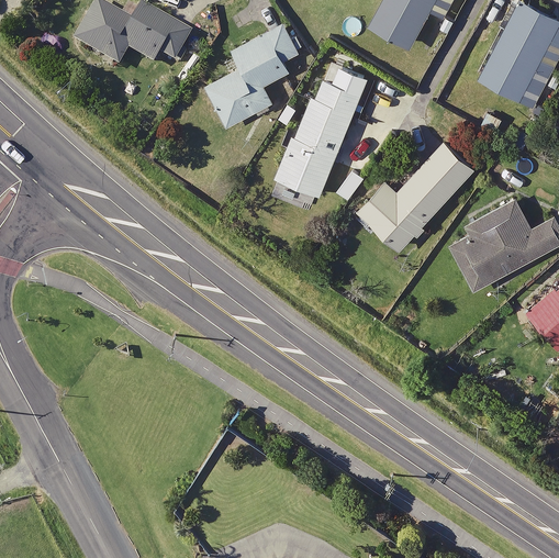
[(453,0),(383,0),(369,28),(410,49),(429,11),(444,19),(453,0)]
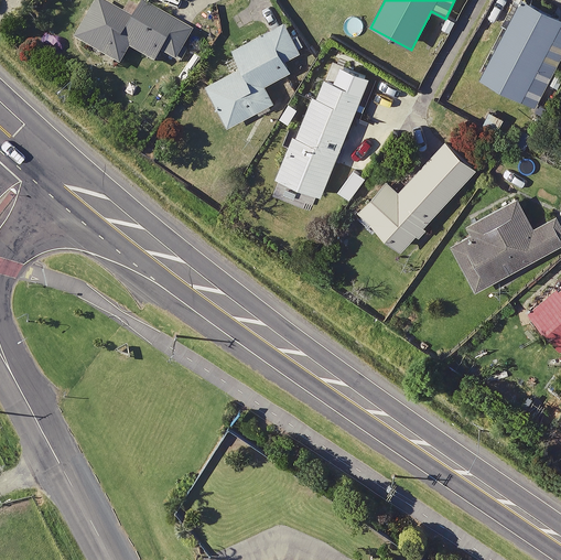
[(560,23),(518,2),(478,79),(521,101),(542,63),(554,70),(560,57),(560,23)]
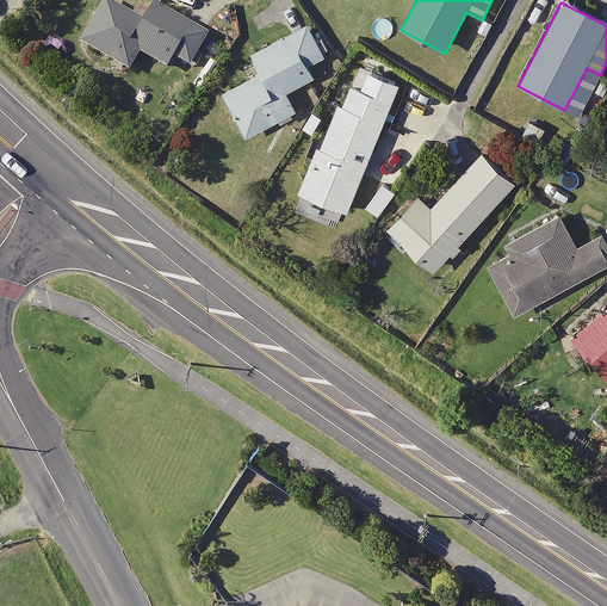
[(134,26),(103,8),(79,50),(127,78),(136,61),(163,76),(171,63),(187,73),(205,43),(143,8),(134,26)]
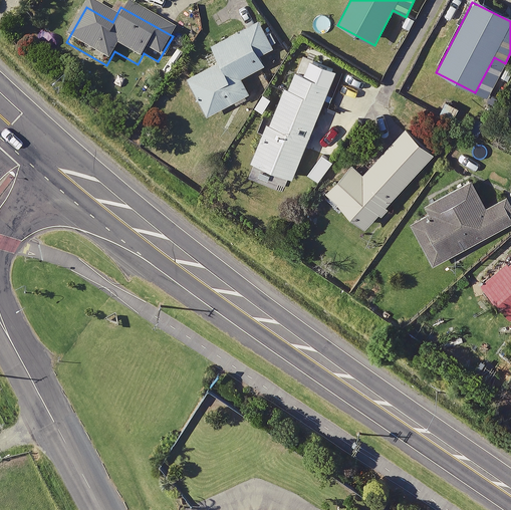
[(273,49),(259,22),(210,47),(218,62),(186,79),(207,117),(249,95),(241,79),(264,67),(259,56),(273,49)]
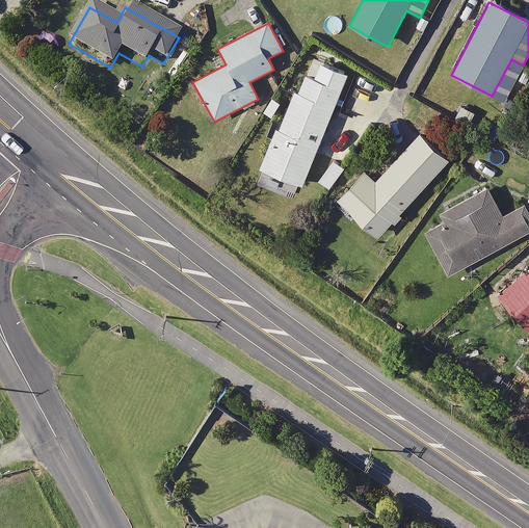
[(342,91),(306,76),(297,95),(293,93),(261,169),(302,187),(342,91)]
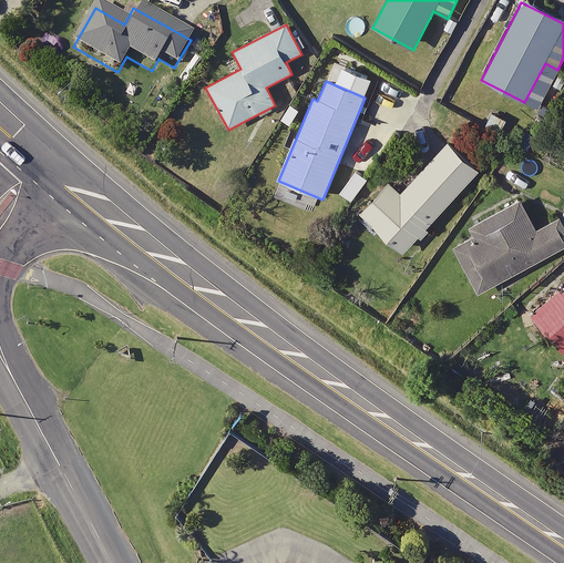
[(492,111),(482,126),(500,137),(510,122),(492,111)]
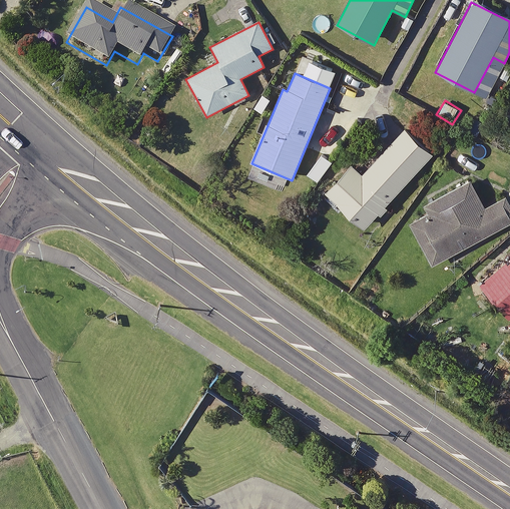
[(432,156),(406,132),(361,179),(349,168),(326,192),(365,229),(432,156)]
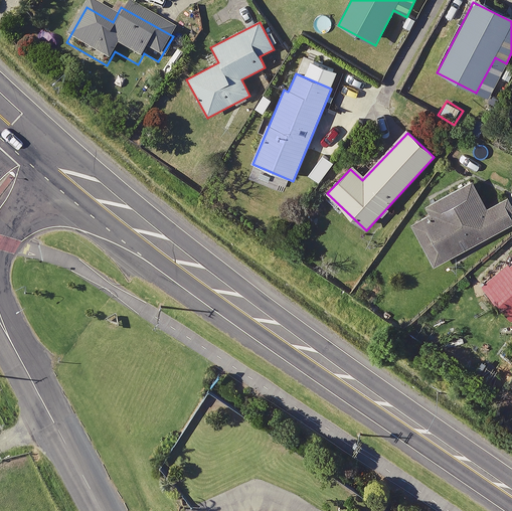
[(408,224),(433,270),(511,226),(511,205),(507,197),(489,207),(474,180),(424,206),(429,214),(408,224)]
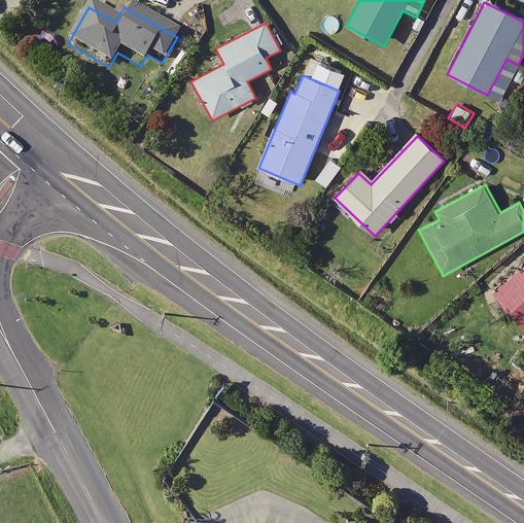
[(523,268),(493,293),(523,328),(523,268)]
